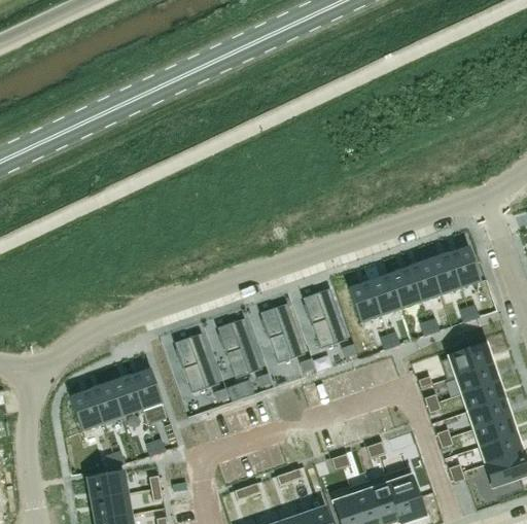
[(468,245),(448,252),(460,287),(481,280),(468,245)]
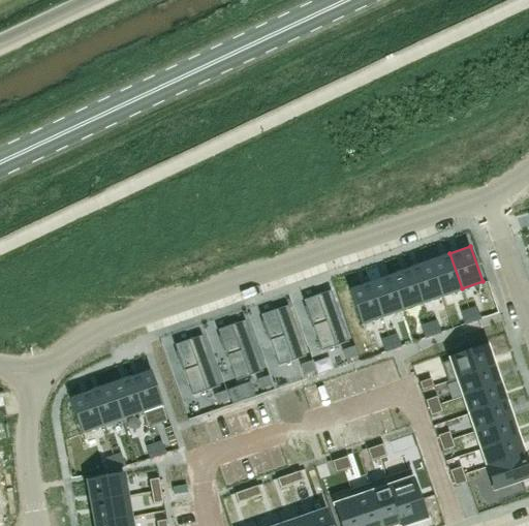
[(449,253),(430,260),(441,296),(462,288),(449,253)]
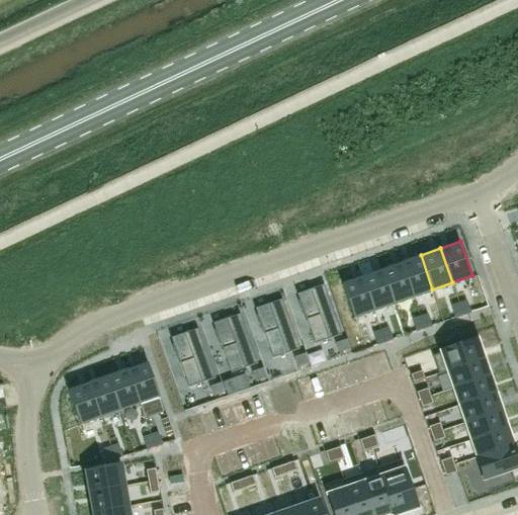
[(421,255),(401,261),(413,295),(432,289),(421,255)]
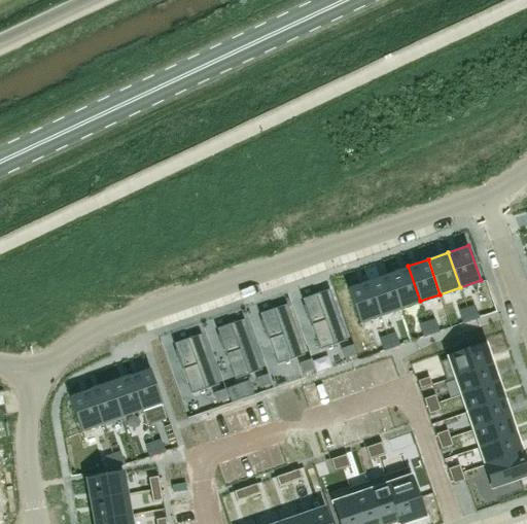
[(408,266),(388,273),(400,308),(420,301),(408,266)]
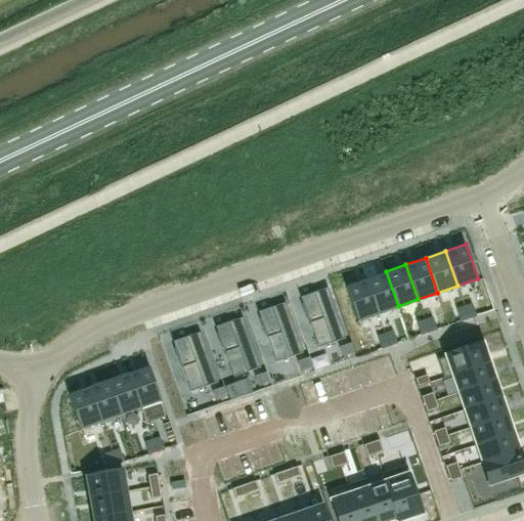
[(386,271),(366,277),(379,313),(398,306),(386,271)]
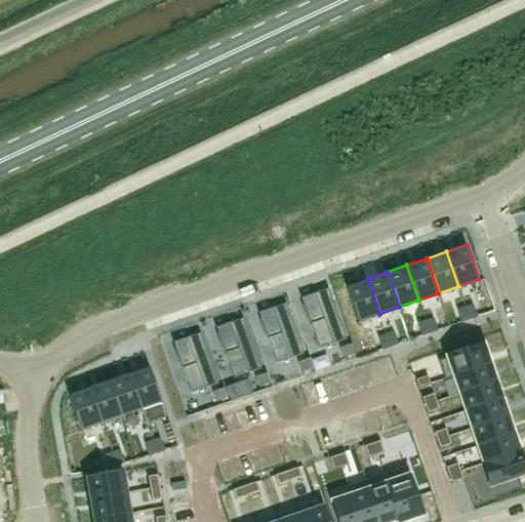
[(367,278),(347,285),(359,321),(379,314),(367,278)]
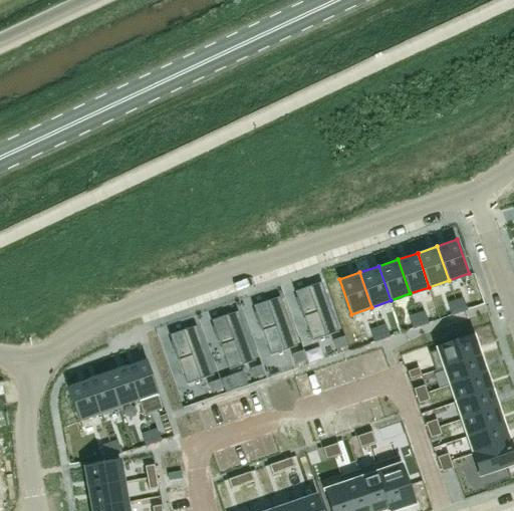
[(320,277),(282,290),(300,342),(338,329),(320,277)]
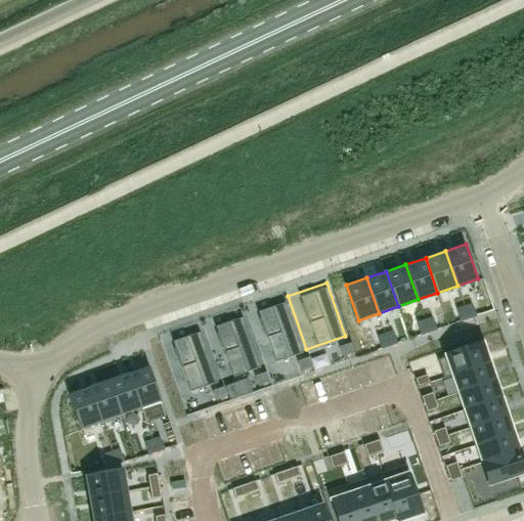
[(288,296),(245,310),(264,364),(306,349),(288,296)]
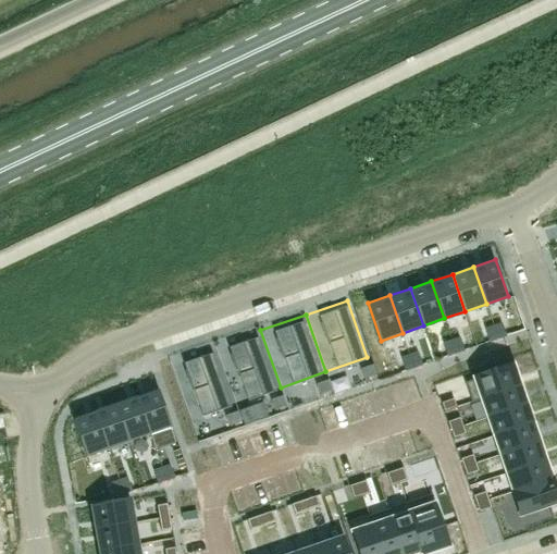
[(502,321),(493,324),(497,336),(506,333),(502,321)]
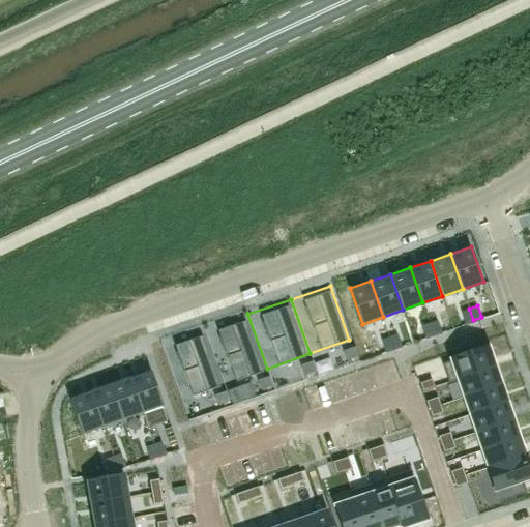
[(469,309),(461,311),(465,323),(473,320),(469,309)]
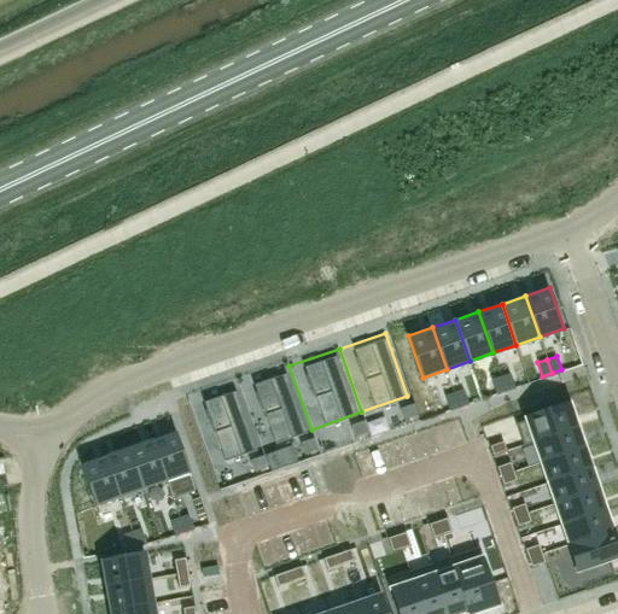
[(289,366),(239,382),(261,446),(312,430),(289,366)]
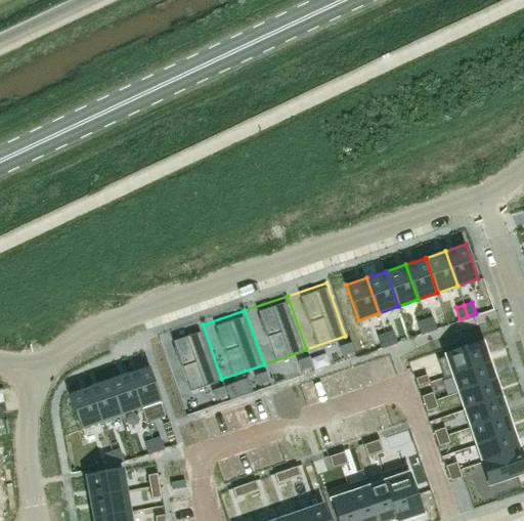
[(432,315),(425,318),(428,330),(436,328),(432,315)]
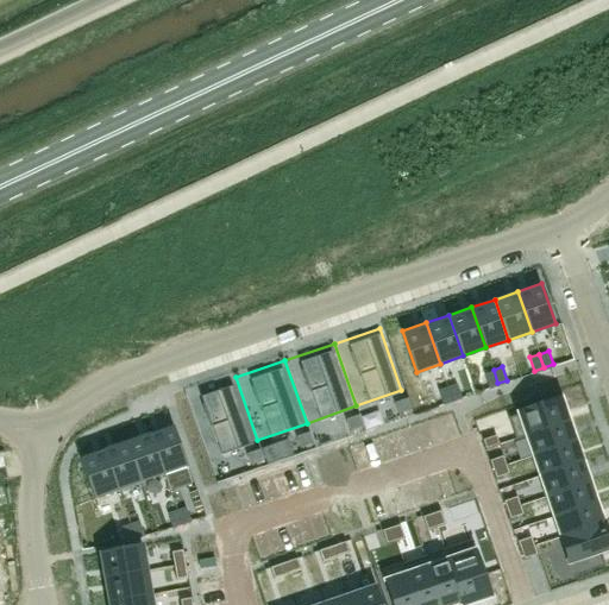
[(494,370),(484,372),(489,386),(497,383),(494,370)]
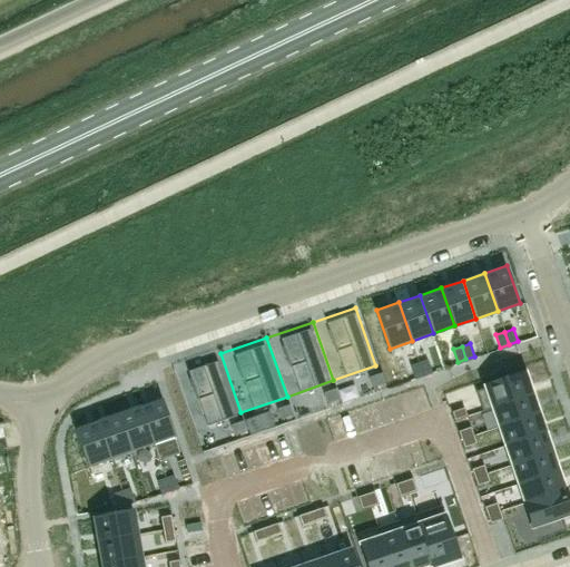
[(220,353),(186,365),(207,424),(241,412),(220,353)]
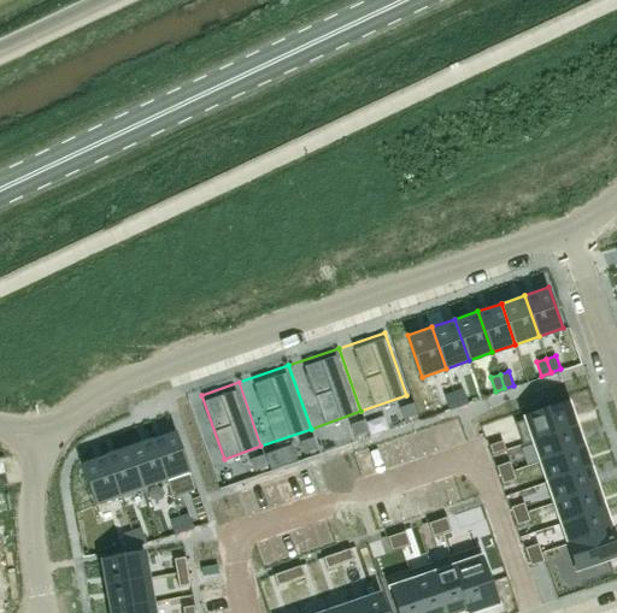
[(463,388),(453,390),(458,405),(466,401),(463,388)]
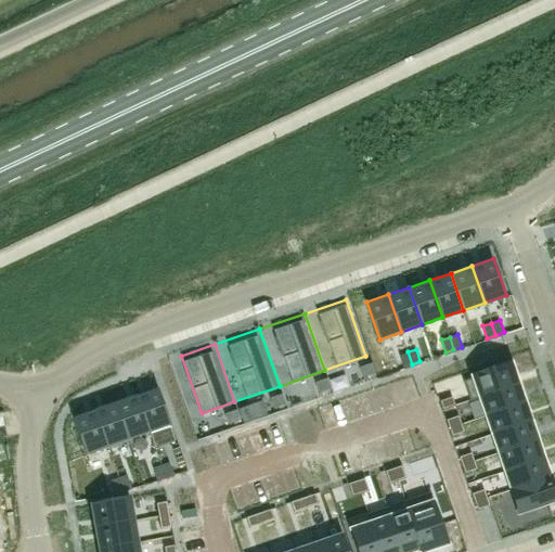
[(408,351),(399,355),(403,367),(412,364),(408,351)]
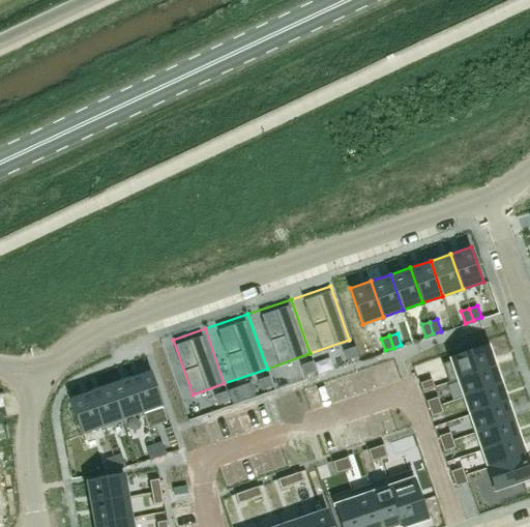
[(355,345),(343,349),(346,358),(358,354),(355,345)]
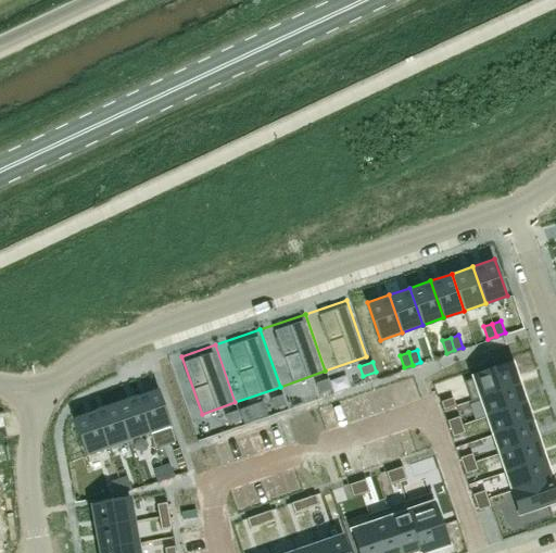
[(512,363),(464,379),(471,400),(481,397),(480,396),(518,382),(512,363)]
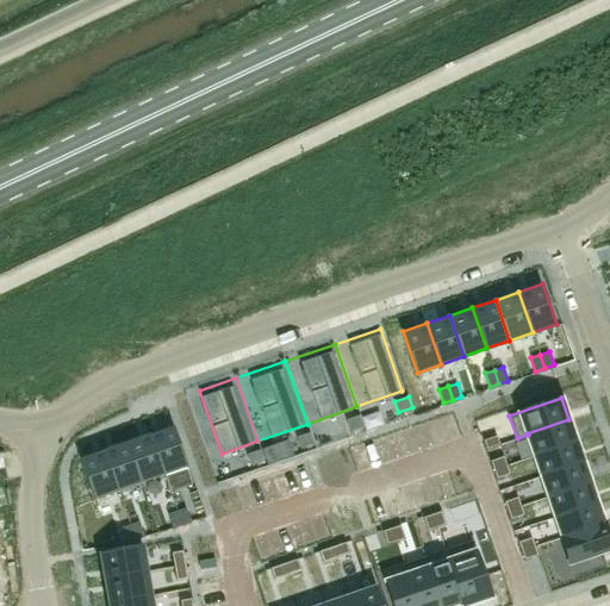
[(359,413),(346,418),(349,430),(363,425),(359,413)]
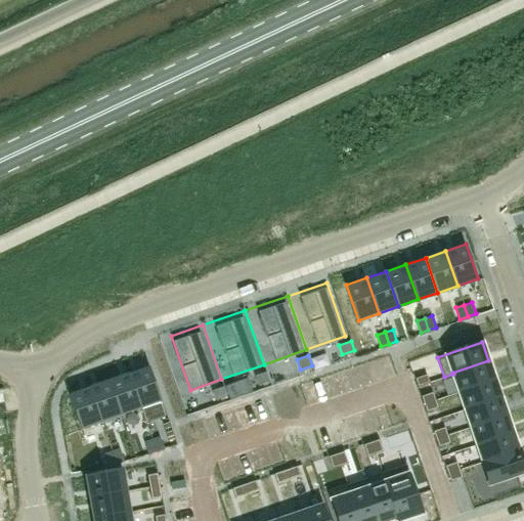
[(488,360),(452,373),(453,374),(459,390),(494,378),(488,360)]
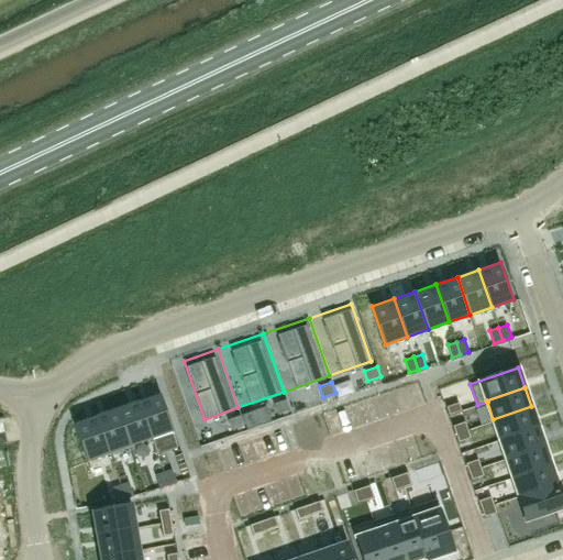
[(161,392),(139,399),(152,437),(174,429),(161,392)]
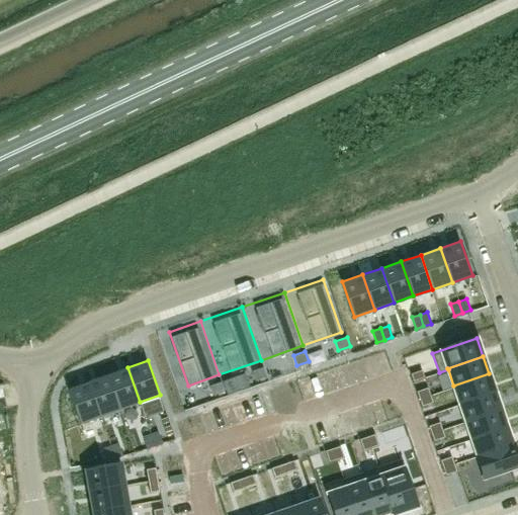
[(263,366),(251,369),(255,379),(266,375),(263,366)]
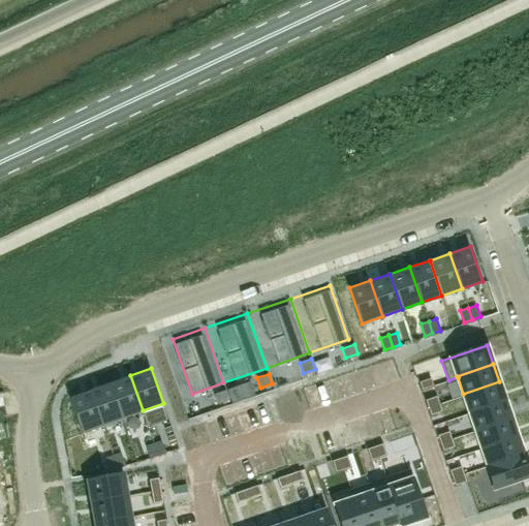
[(130,375),(111,382),(122,418),(143,410),(130,375)]
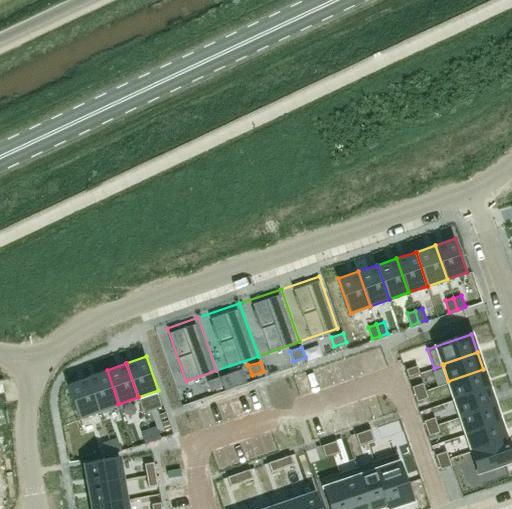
[(417,364),(405,368),(408,376),(419,372),(417,364)]
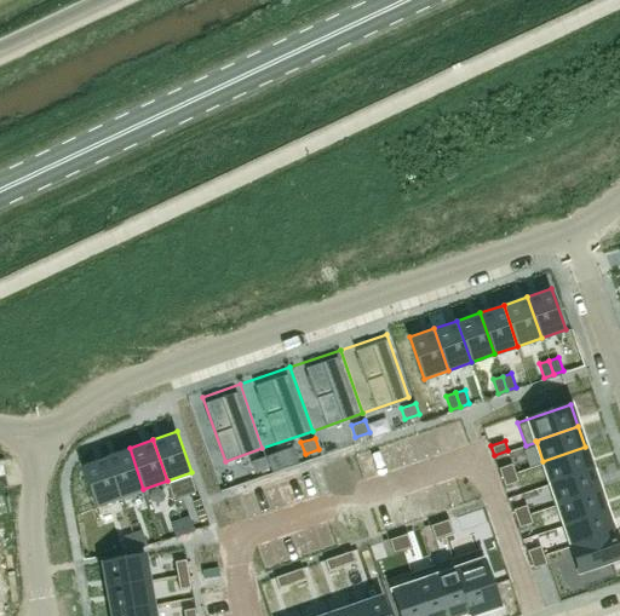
[(585,447),(543,461),(550,482),(592,467),(585,447)]
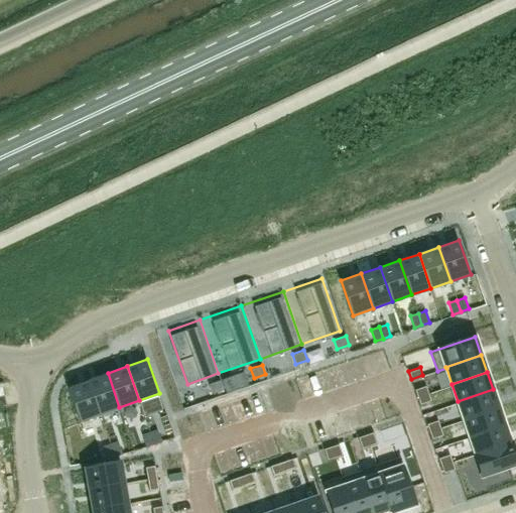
[(108,373),(88,379),(100,414),(119,407),(108,373)]
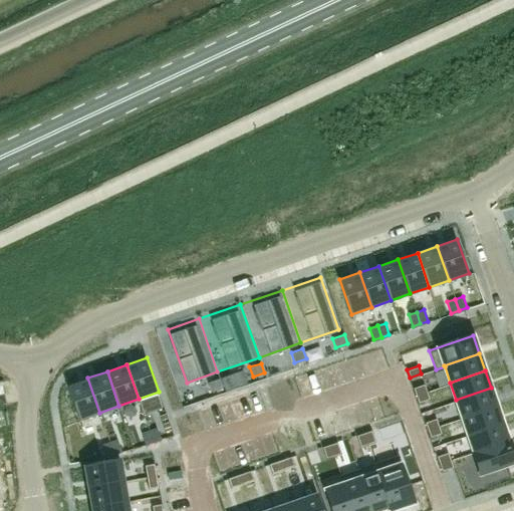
[(87,377),(67,385),(79,420),(99,413),(87,377)]
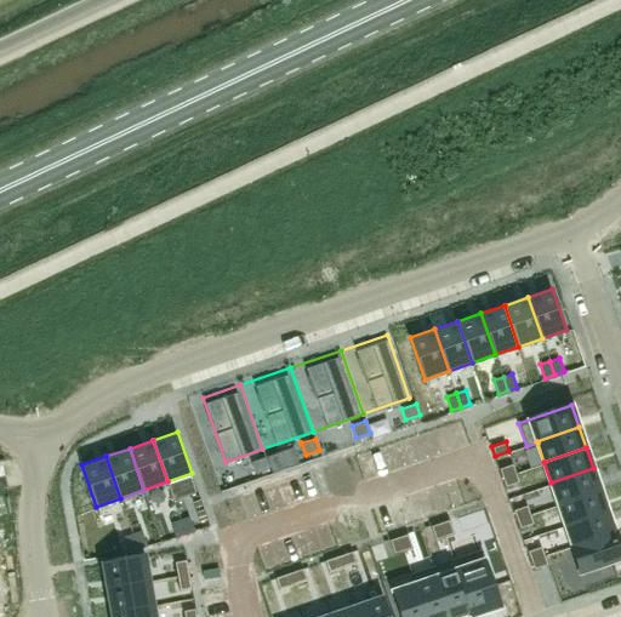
[(265,456),(251,461),(255,472),(269,467),(265,456)]
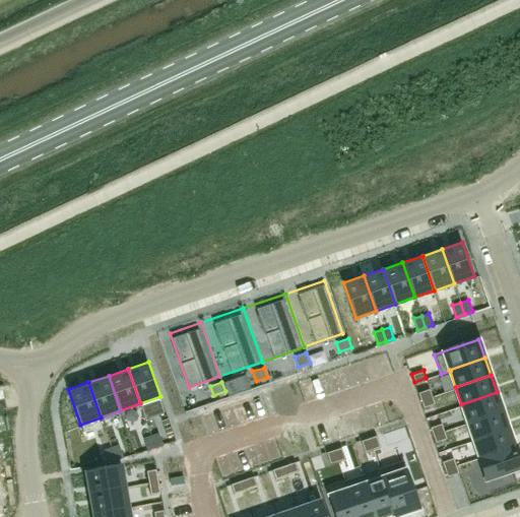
[(429,387),(417,391),(420,399),(432,395),(429,387)]
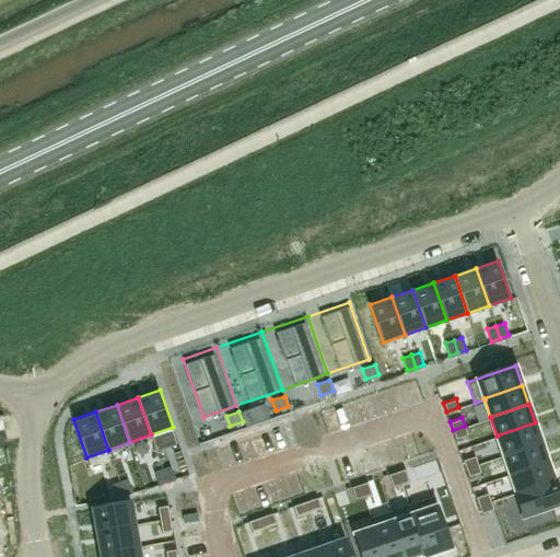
[(535,422),(497,436),(503,454),(541,441),(535,422)]
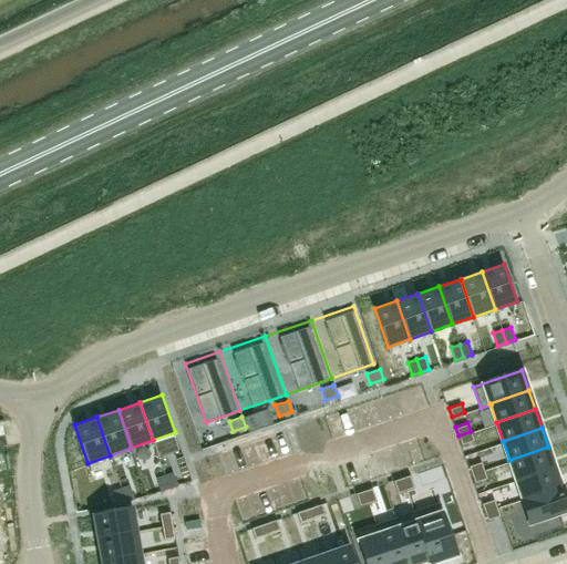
[(471,431),(459,436),(461,444),(474,440),(471,431)]
